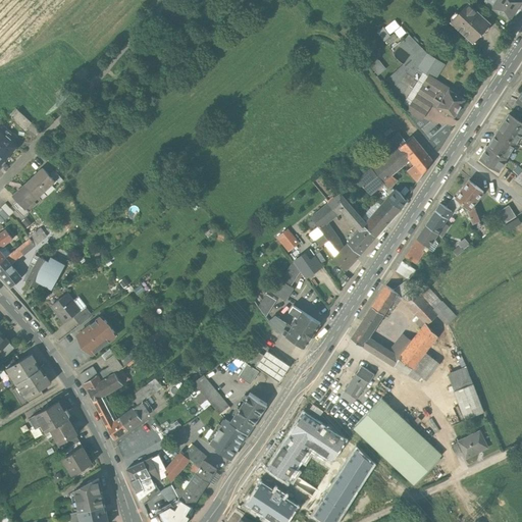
[(517,0),(497,0),(492,8),(510,19),(521,2),(517,0)]
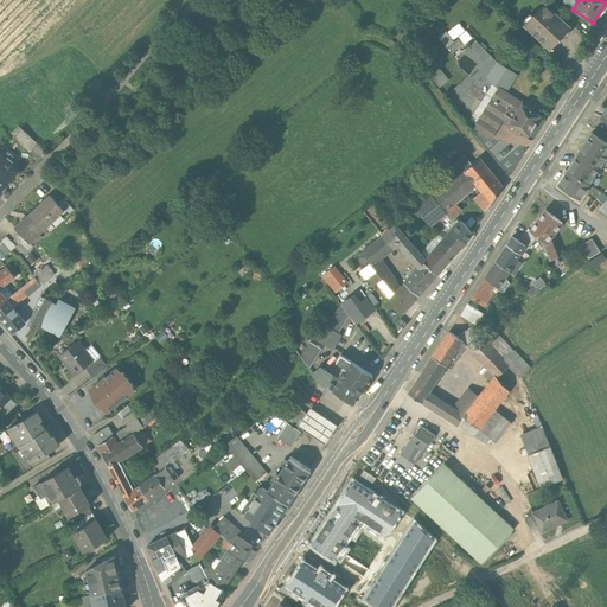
[(569,27),(544,4),(524,25),(549,49),(569,27)]
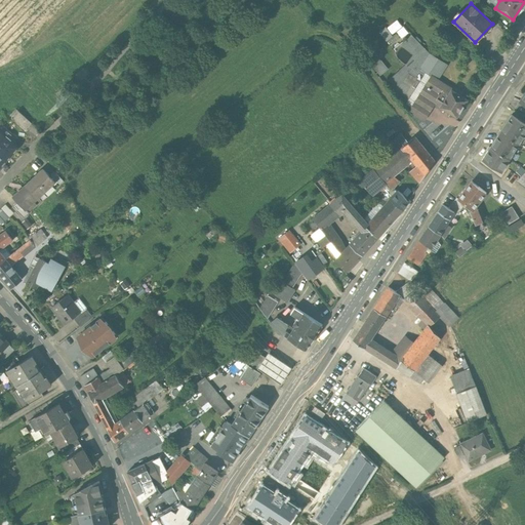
[(469,99),(434,78),(428,88),(425,89),(422,92),(423,95),(435,103),(457,117),(469,99)]
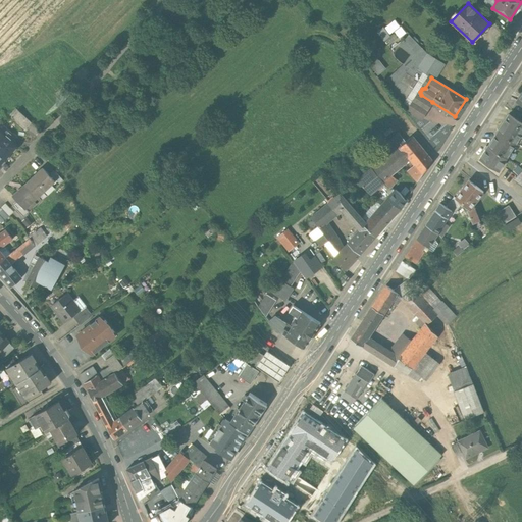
[(421,95),(418,96),(409,110),(422,118),(432,102),(421,95)]
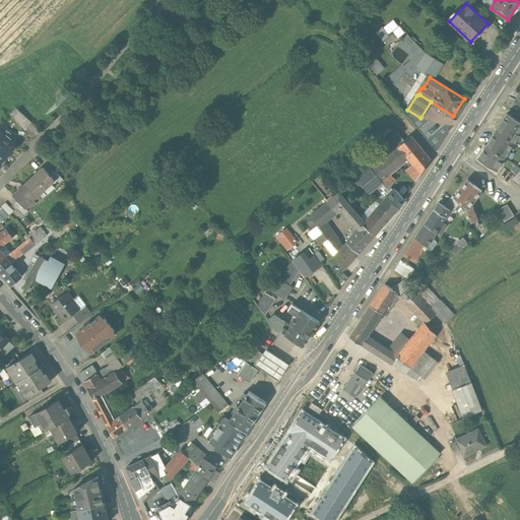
[(31,122),(18,110),(12,116),(25,128),(31,122)]
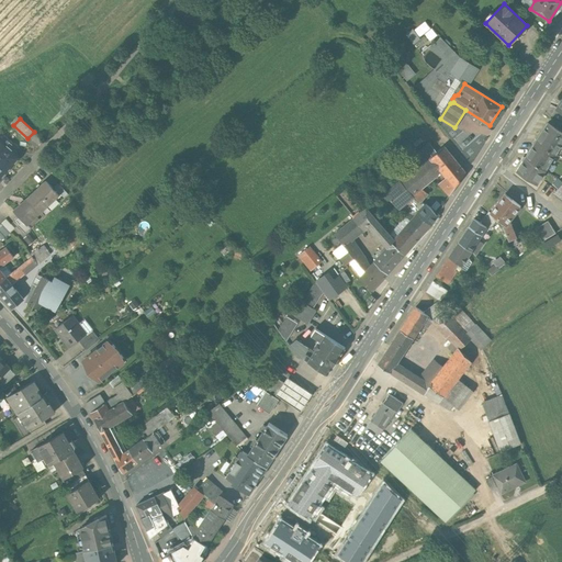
[(561,132),(548,124),(526,157),(546,170),(561,146),(561,132)]
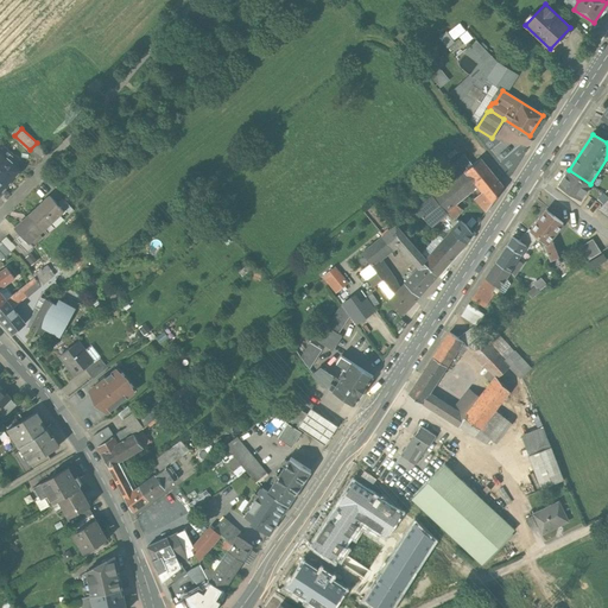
[(0,194),(12,182),(10,179),(20,168),(0,149),(0,194)]
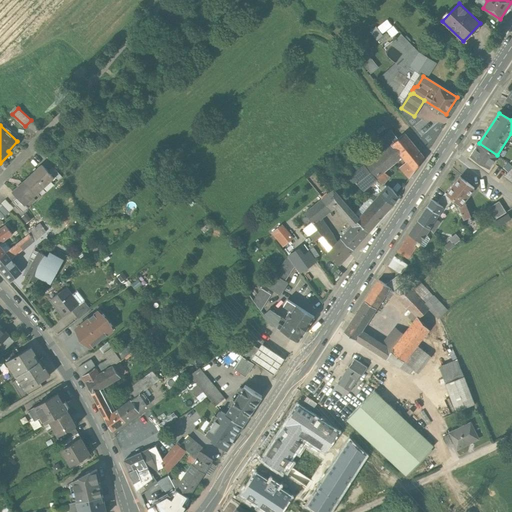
[(392,144),(394,142),(392,140),(396,136),(391,130),(381,138),(382,139),(389,147),(392,144)]
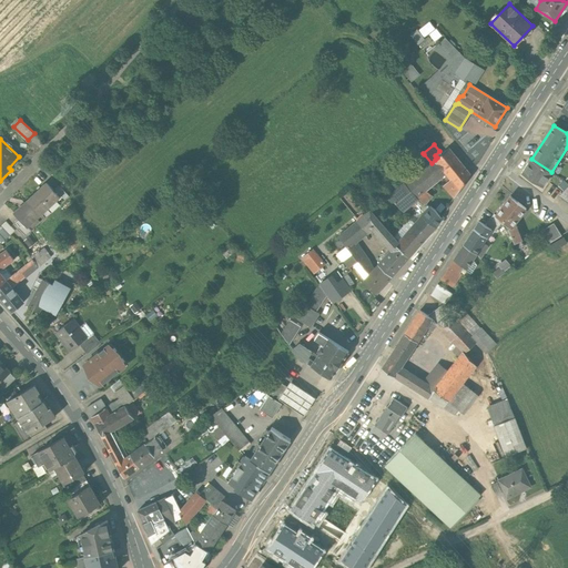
[(435,160),(444,170),(453,163),(454,163),(459,159),(449,148),(437,158),(435,160)]
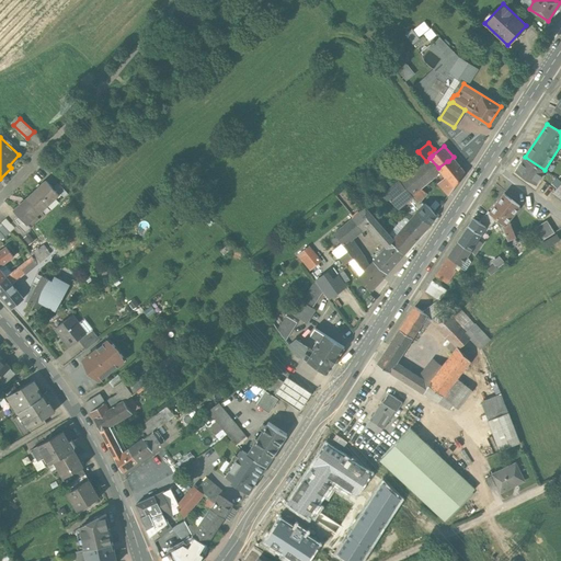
[(419,152),(408,160),(409,161),(389,176),(396,185),(401,181),(412,194),(420,201),(425,193),(421,187),(435,176),(435,175),(438,169),(438,168),(430,158),(426,161),(419,152)]
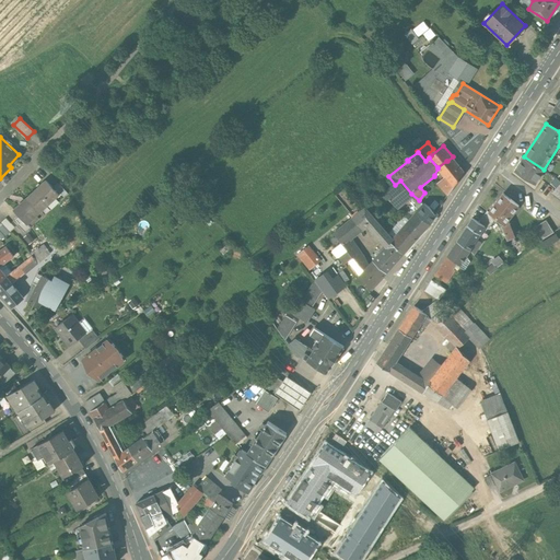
[(448,196),(465,172),(453,156),(447,161),(446,161),(438,167),(438,168),(444,176),(438,183),(443,188),(448,196)]
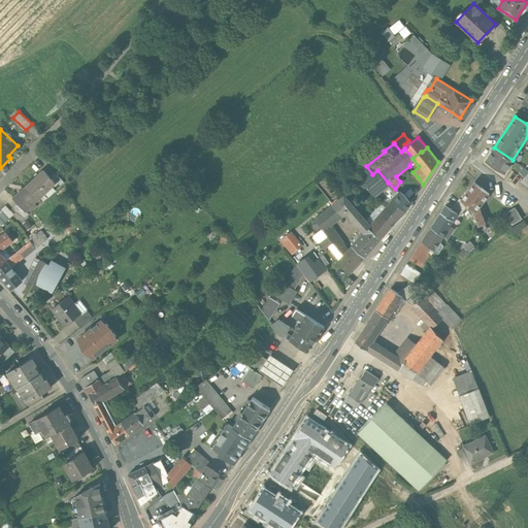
[(513,160),(494,147),(487,160),(504,172),(513,160)]
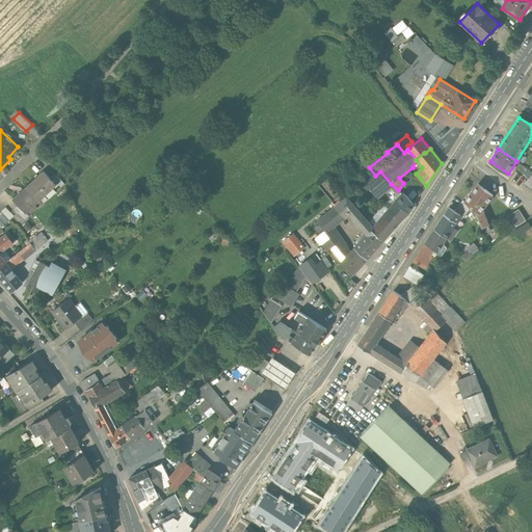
[(45,173),(26,189),(33,196),(35,194),(40,200),(56,184),(52,181),(45,173)]
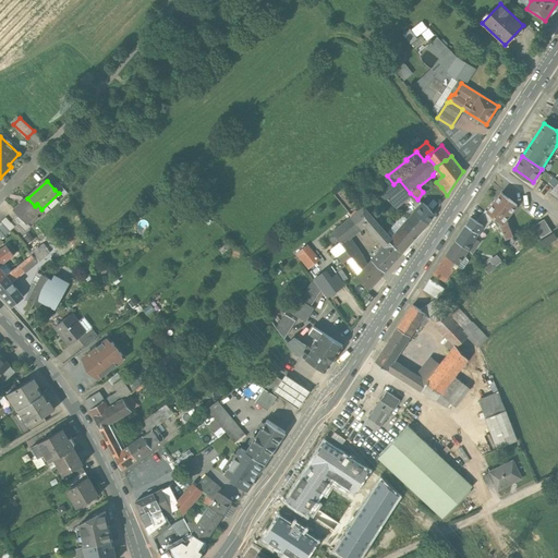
[(55,190),(59,193),(63,198),(69,193),(61,184),(55,190)]
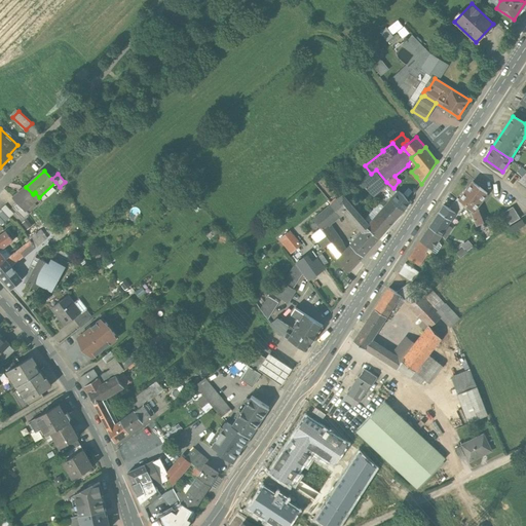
[(417,189),(421,184),(416,177),(409,186),(417,189)]
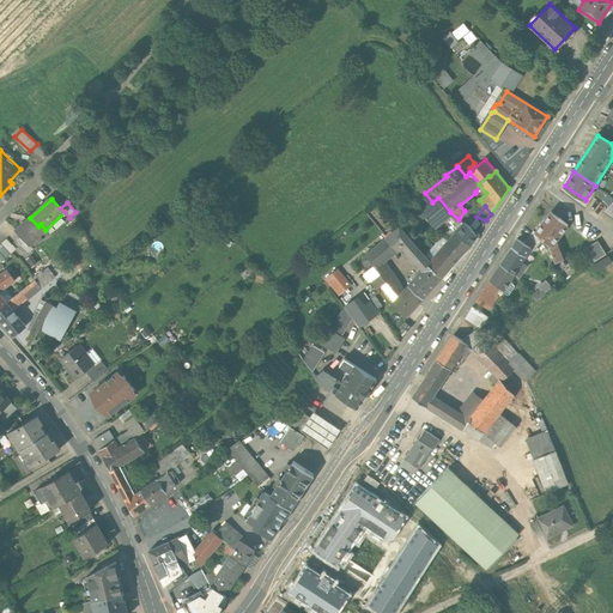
[(535,232),(547,242),(556,262),(564,260),(556,242),(569,225),(552,212),(535,232)]
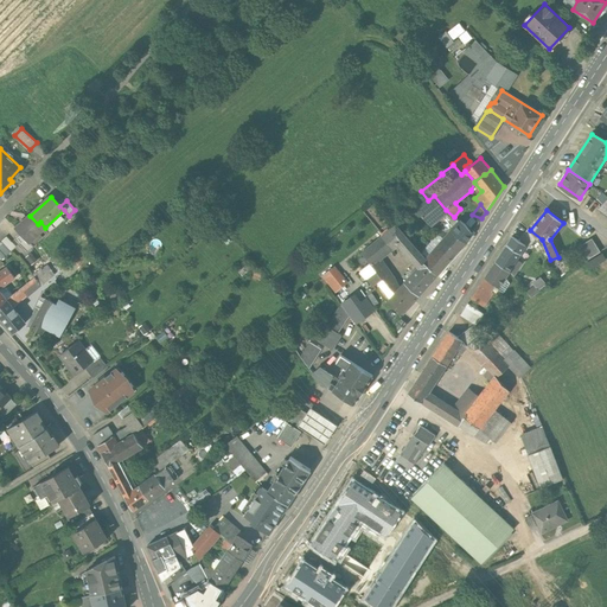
[(472,215),(465,224),(474,230),(481,218),(472,215)]
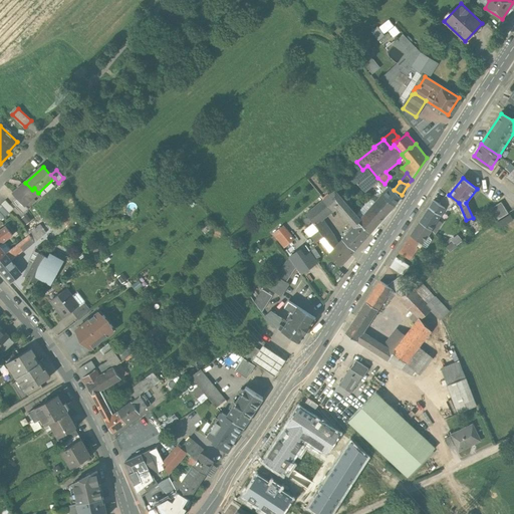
[(24,205),(38,193),(34,188),(32,190),(25,183),(13,194),(17,198),(24,205)]
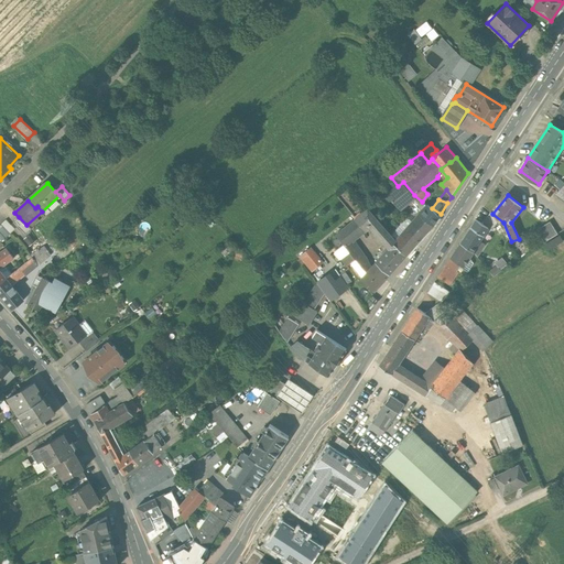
[(438,217),(432,208),(427,205),(420,214),(433,225),(438,217)]
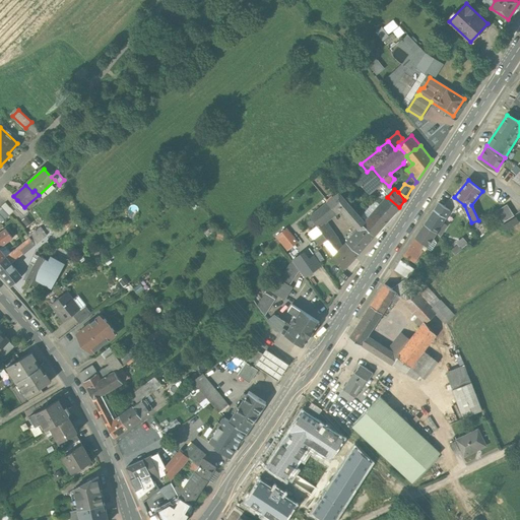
[(341,208),(347,203),(339,194),(311,217),(323,233),(328,240),(332,245),(338,252),(342,247),(337,239),(326,220),(341,208)]
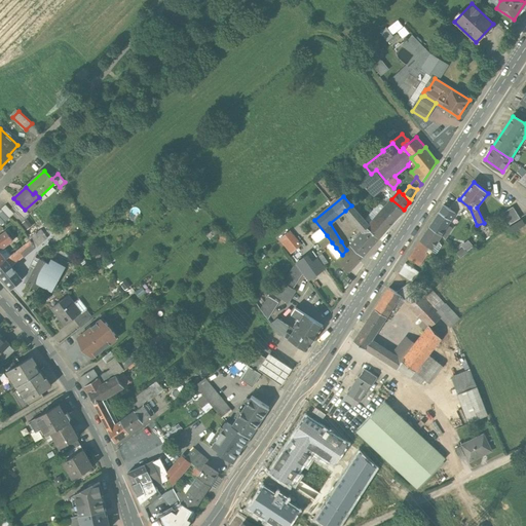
[(379,237),(404,210),(391,199),(368,225),(379,237)]
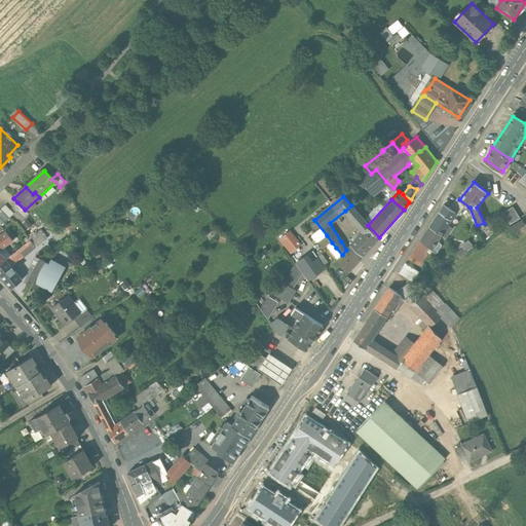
[(29,215),(25,210),(17,202),(12,209),(23,220),(27,217),(29,215)]
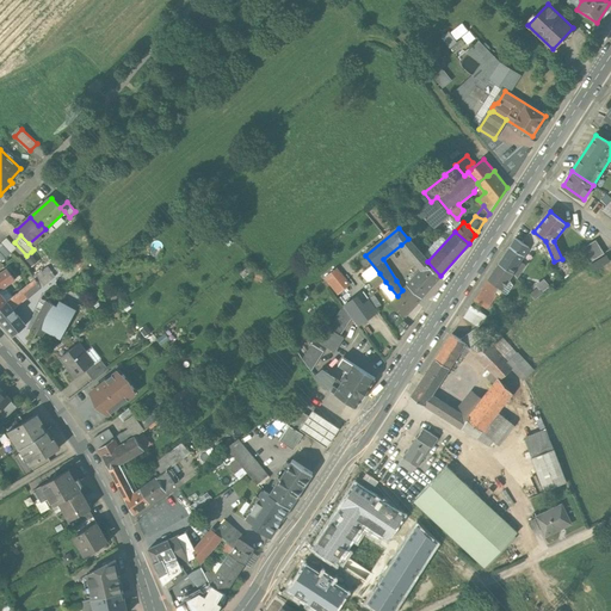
[(16,250),(6,239),(0,244),(0,263),(0,264),(16,250)]
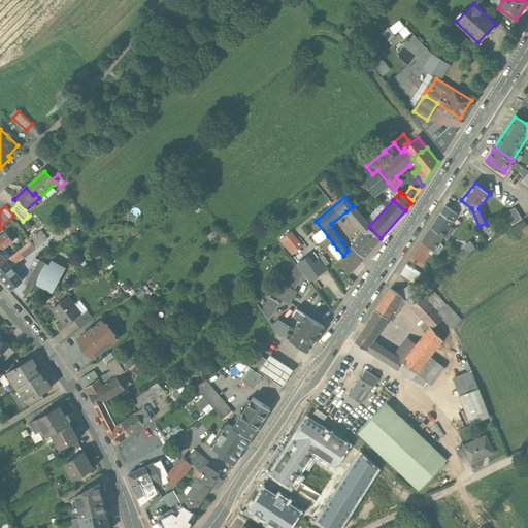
[(364,257),(381,238),(369,226),(353,206),(347,211),(364,232),(352,245),(364,257)]
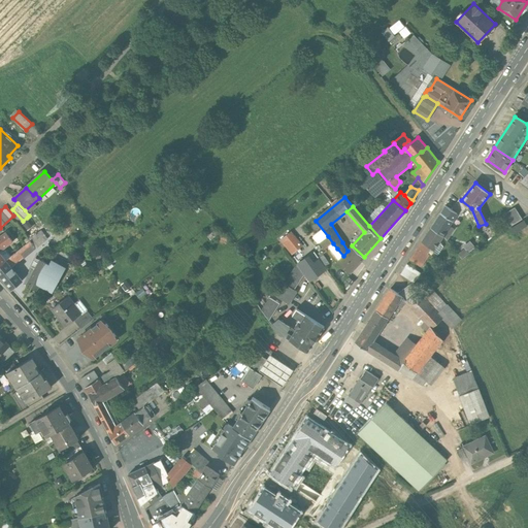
[(516,207),(503,215),(510,227),(523,219),(516,207)]
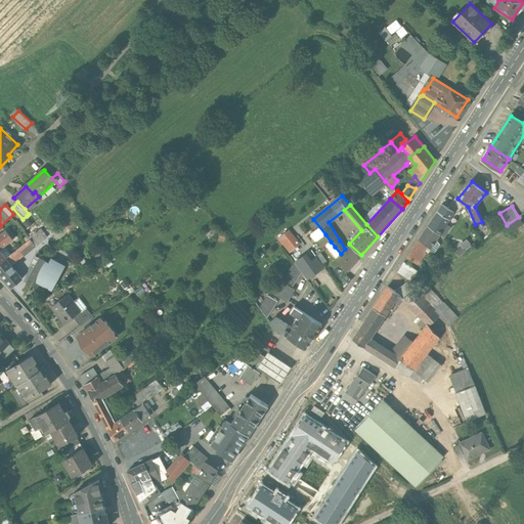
[(428,225),(440,233),(450,218),(438,210),(428,225)]
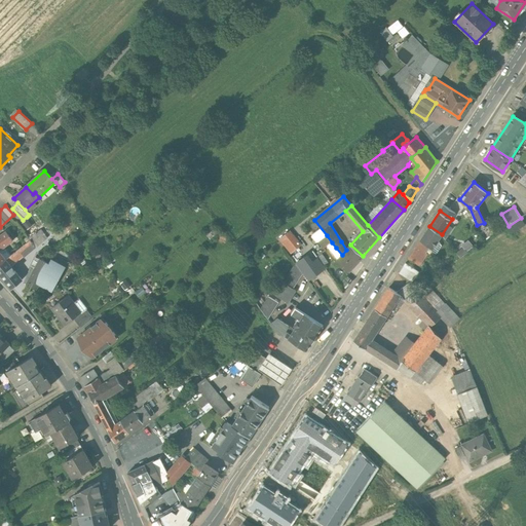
[(27,217),(23,220),(19,224),(25,233),(33,226),(27,217)]
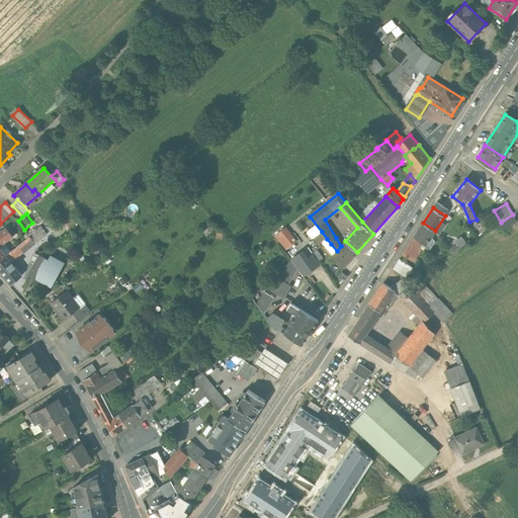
[(504,223),(507,228),(517,221),(517,218),(516,216),(504,223)]
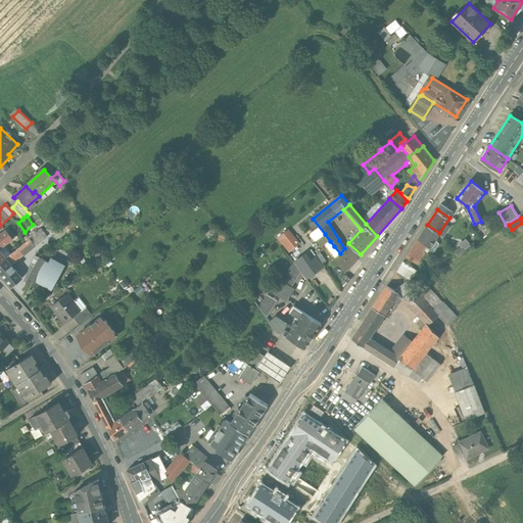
[(0,236),(0,243),(2,246),(22,233),(16,224),(0,236)]
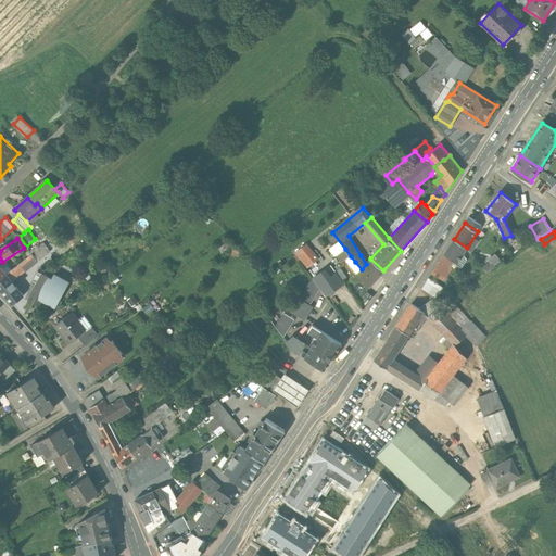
[(468,258),(463,253),(467,248),(454,239),(433,270),(445,278),(453,266),(451,265),(455,260),(457,262),(456,264),(462,267),(468,258)]
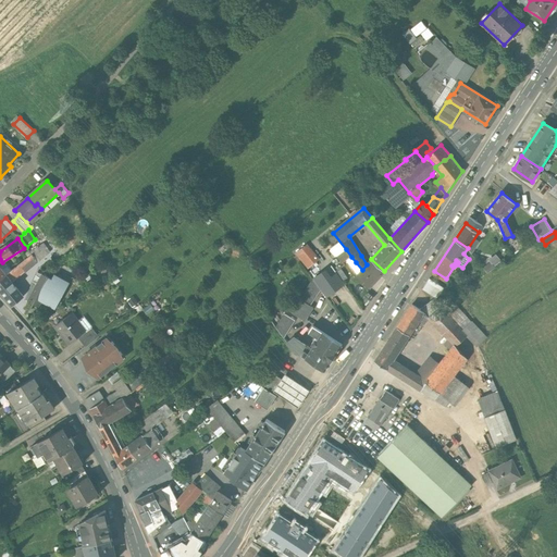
[(351,257),(346,249),(337,256),(343,263),(349,258),(351,257)]
